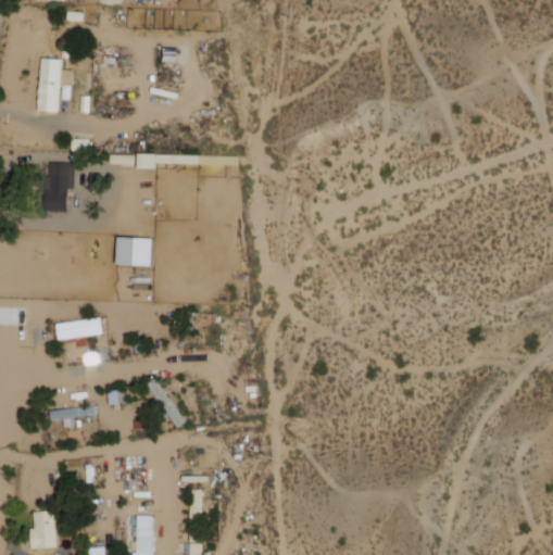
[(44,58),(63,60),(62,68),(74,70),(73,86),(61,85),(58,112),(38,110),(44,58)]
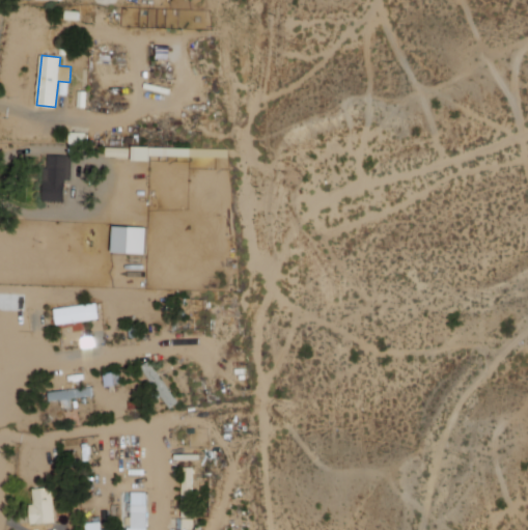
[(67,133),(67,142),(79,141),(79,133),(67,133)]
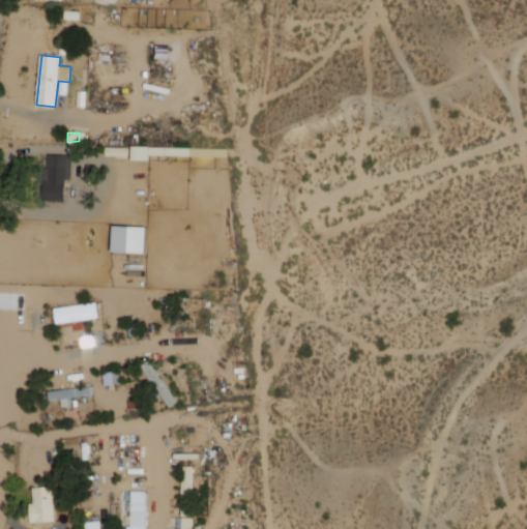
[(188,147),(129,146),(129,157),(188,157),(188,147)]
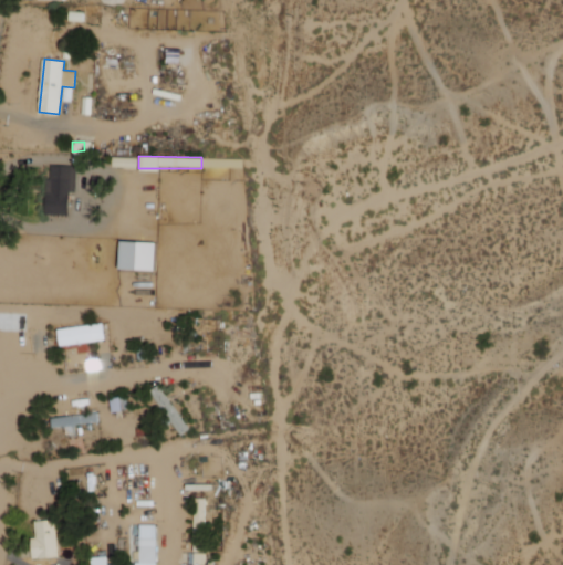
[(135,168),(135,157),(111,157),(111,168),(135,168)]
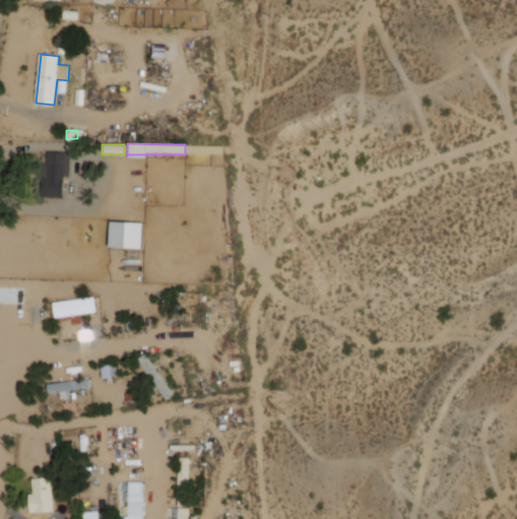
[(48,152),(70,153),(69,176),(64,176),(63,198),(42,198),(43,165),(47,165),(48,152)]
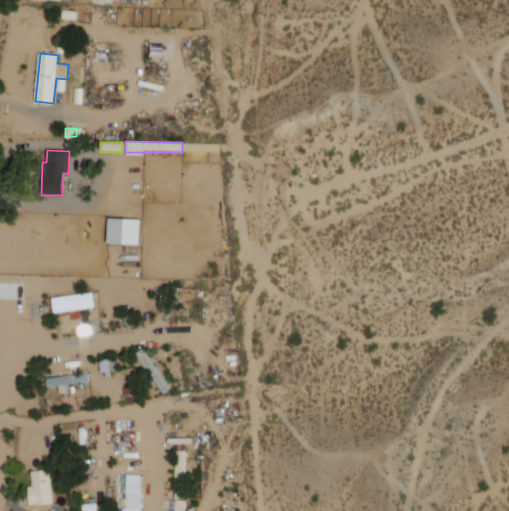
[(107,244),(140,244),(140,218),(107,218),(107,244)]
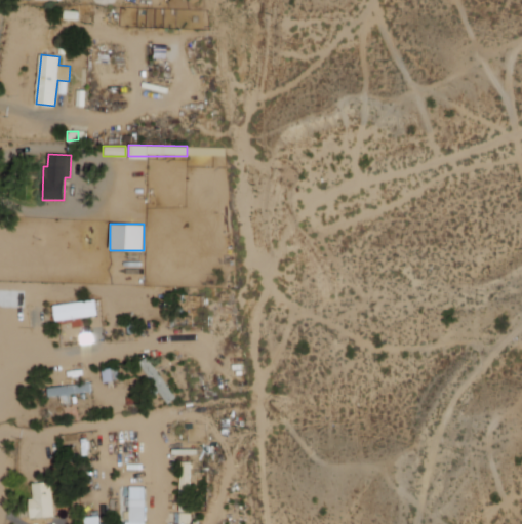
[(53,318),(95,316),(94,300),(52,304),(53,318)]
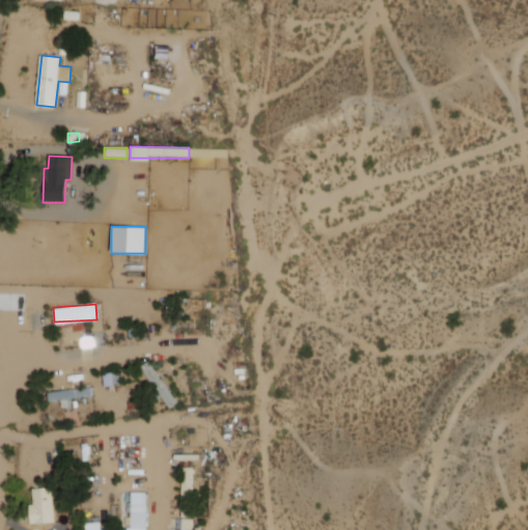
[(148,362),(179,403),(171,411),(161,397),(158,400),(153,394),(159,390),(141,367),(148,362)]
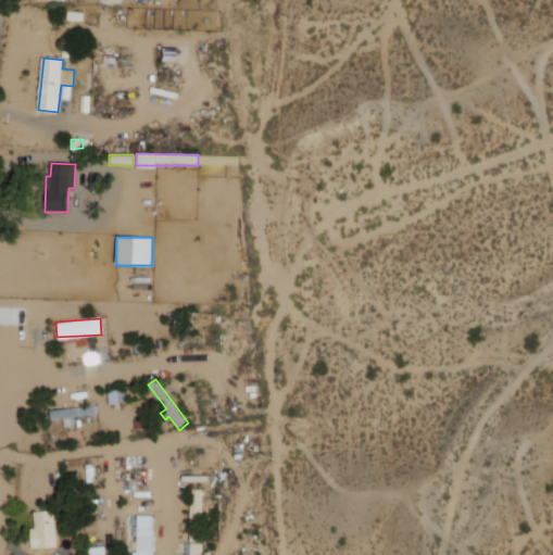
[(107,391),(108,404),(124,402),(123,389),(107,391)]
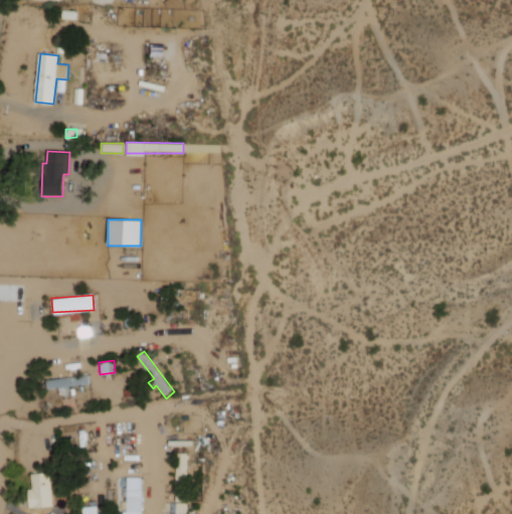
[(46,380),(90,376),(91,384),(69,387),(70,396),(60,397),(59,389),(47,390),(46,380)]
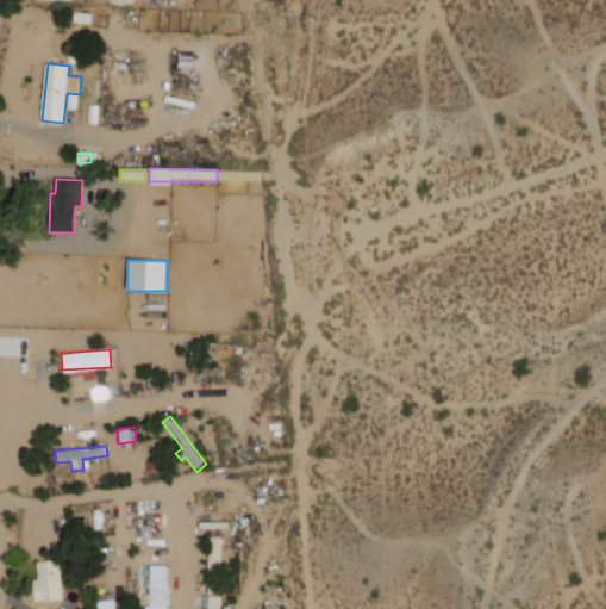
[(207,536),(220,536),(223,592),(210,594),(207,536)]
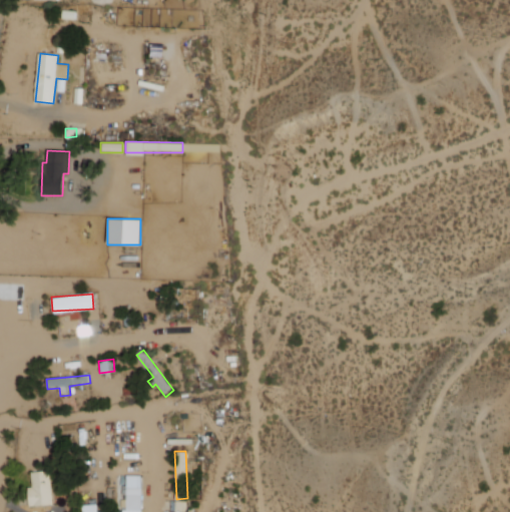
[(30,473),(50,471),(53,505),(29,508),(27,488),(32,487),(30,473)]
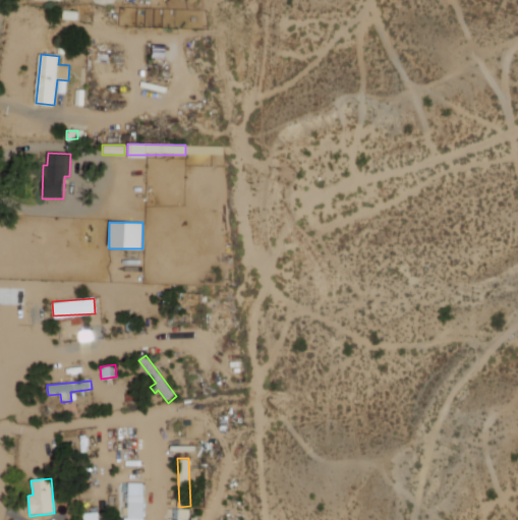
[(142,519),(142,494),(108,495),(108,507),(126,507),(126,518),(98,519),(97,519),(142,519)]
